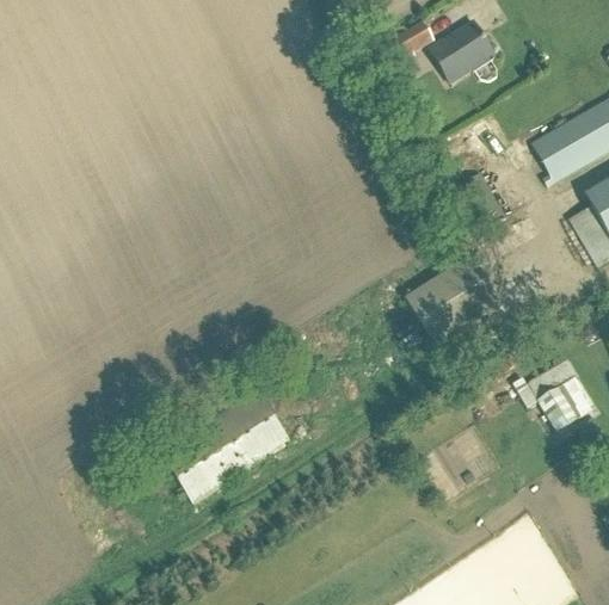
[(417,56),(414,53),(435,41),(423,20),(382,44),(397,68),(417,56)]
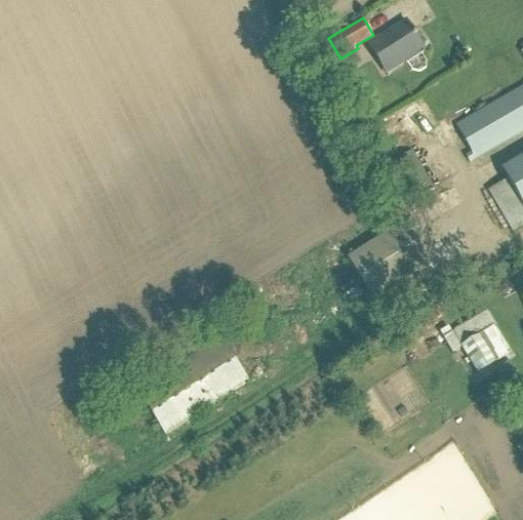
[(402,21),(370,40),(388,69),(424,47),(410,25),(406,27),(402,21)]
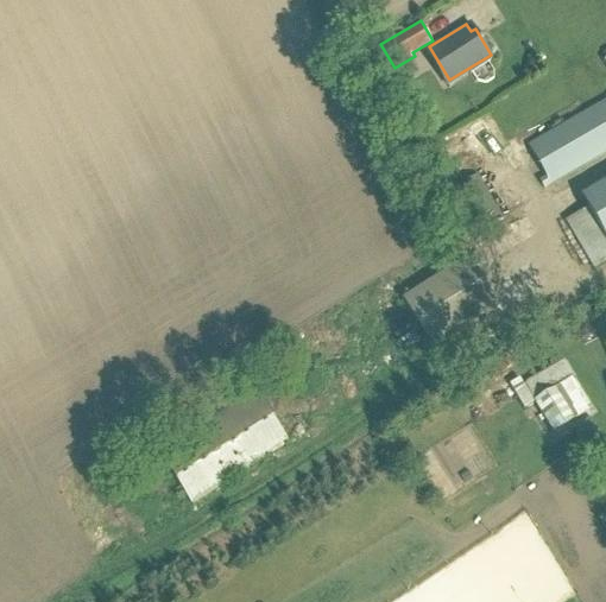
[(605,96),(529,141),(551,181),(605,149),(605,96)]
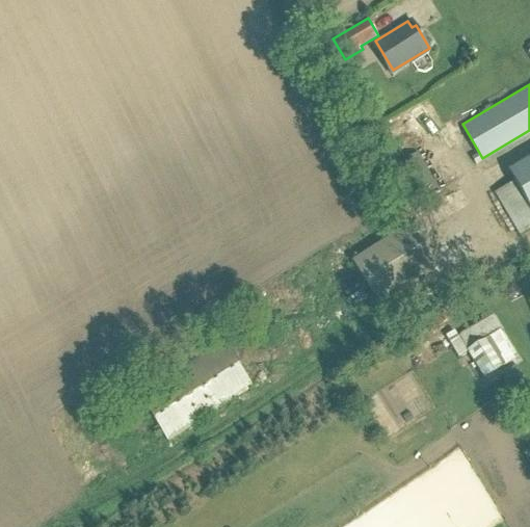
[(420,150),(403,159),(419,187),(435,178),(420,150)]
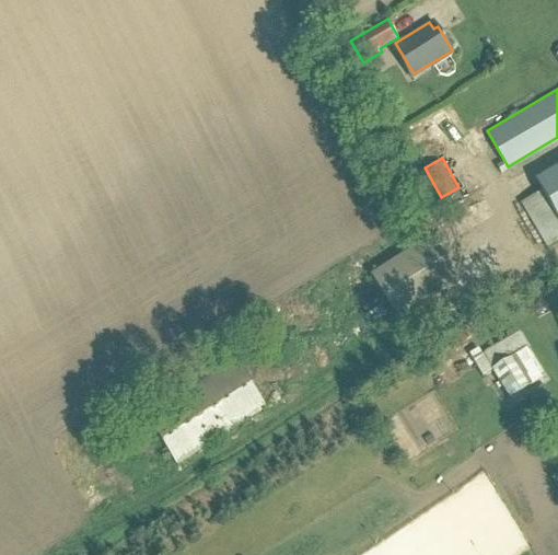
[(557,177),(543,188),(557,214),(557,177)]
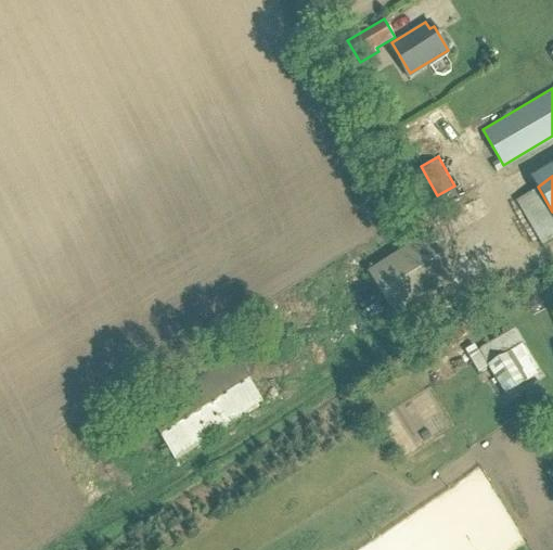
[(368,270),(397,316),(457,278),(427,232),(368,270)]
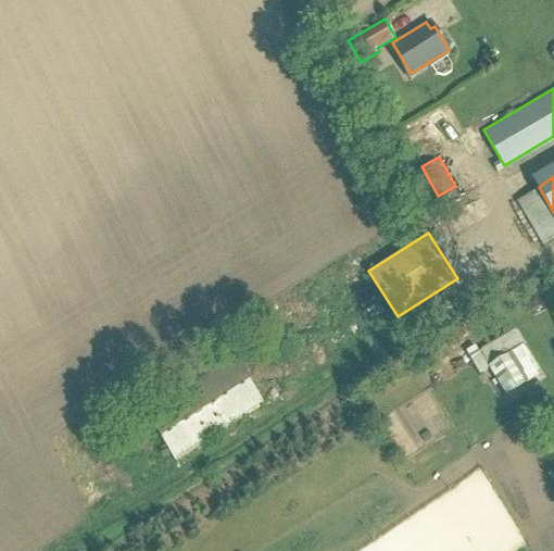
[(471,315),(447,330),(453,341),(478,327),(471,315)]
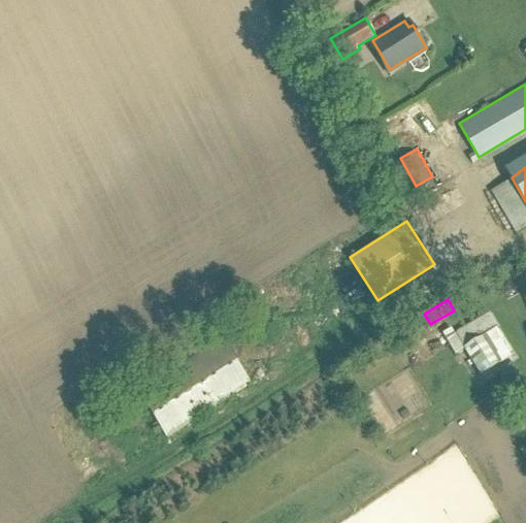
[(452,326),(444,331),(456,352),(464,347),(481,372),(515,352),(497,324),(499,324),(490,309),(456,331),(452,326)]
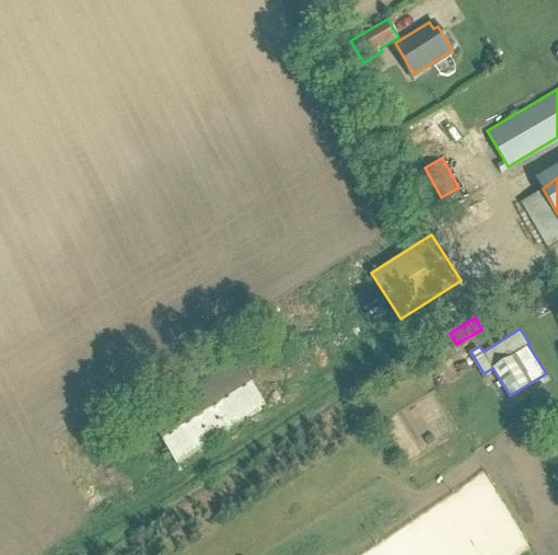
[(149,415),(177,460),(266,403),(236,358),(149,415)]
